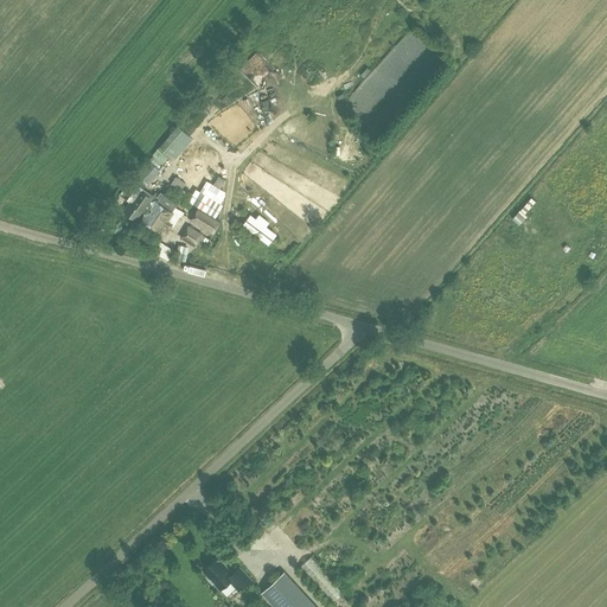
[(191,134),(203,120),(193,112),(163,148),(176,159),(195,138),(191,134)]
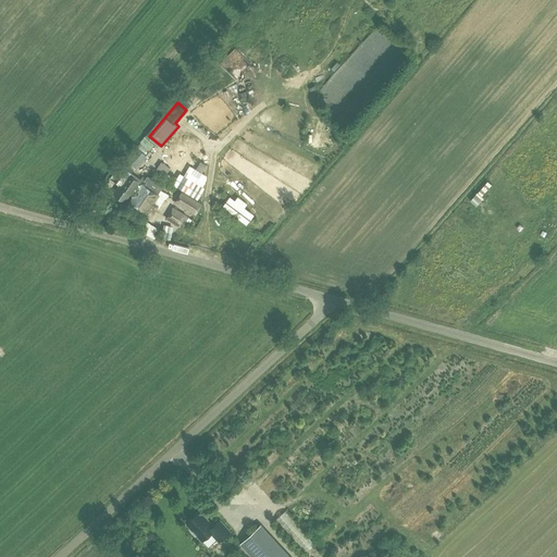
[(200,161),(189,181),(196,184),(207,165),(200,161)]
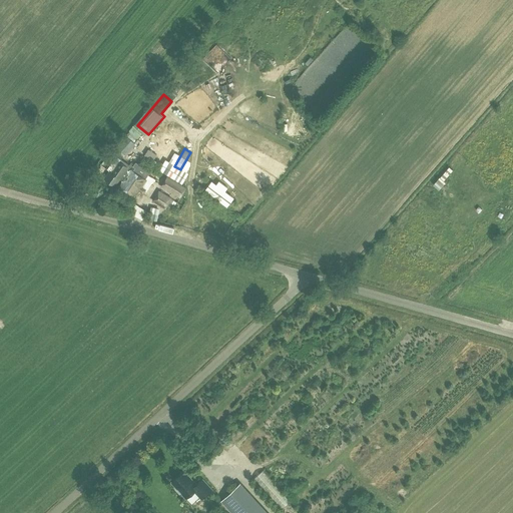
[(145,155),(153,160),(157,154),(149,149),(145,155)]
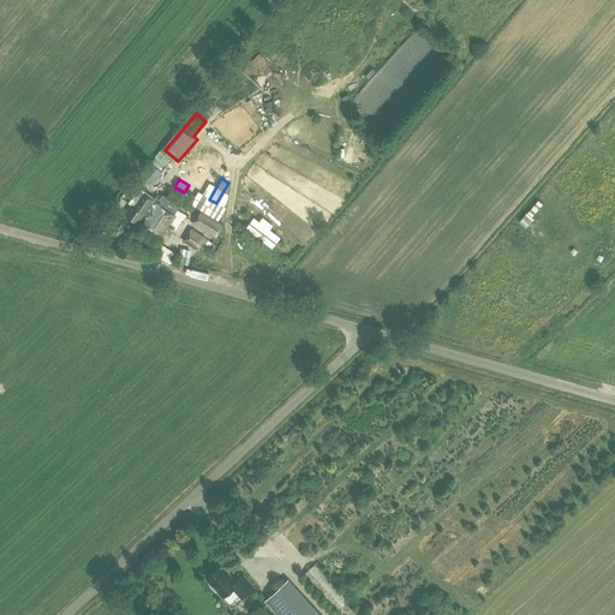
[(159,195),(155,201),(145,214),(148,216),(144,222),(162,234),(167,230),(172,233),(175,227),(171,224),(177,215),(175,214),(180,207),(163,195),(161,197),(159,195)]
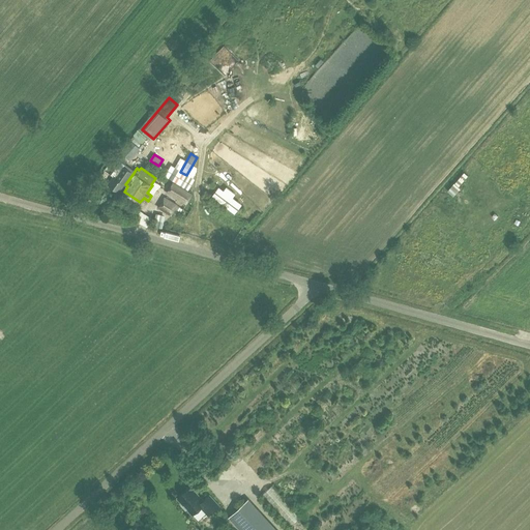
[(174,183),(168,194),(187,206),(194,196),(174,183)]
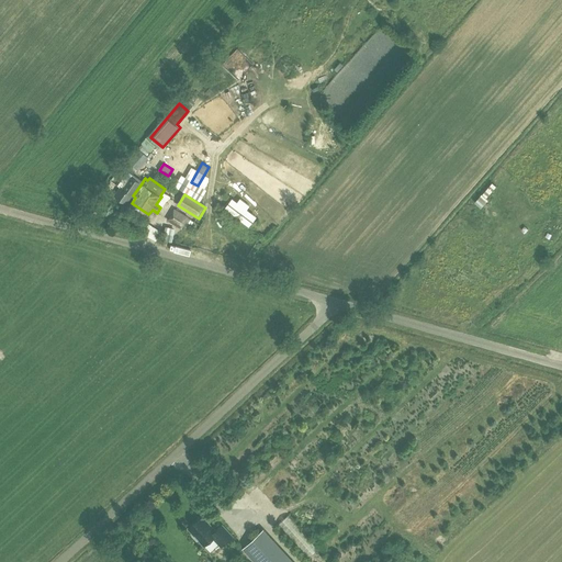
[(175,209),(172,211),(168,216),(166,220),(181,229),(184,224),(187,224),(189,221),(187,220),(189,217),(175,209)]
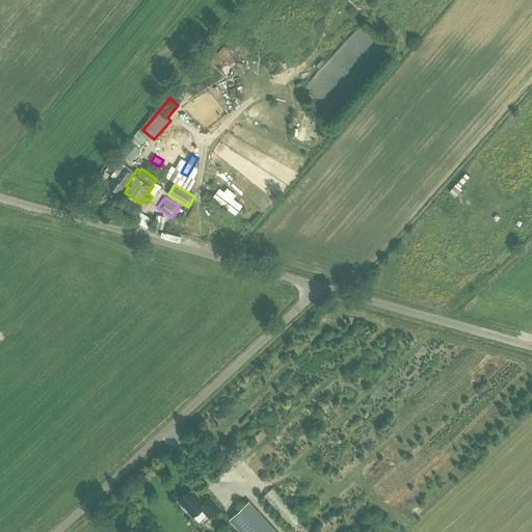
[(210,517),(220,507),(210,497),(204,503),(191,488),(179,500),(184,505),(182,507),(187,512),(188,511),(200,523),(208,514),(210,517)]
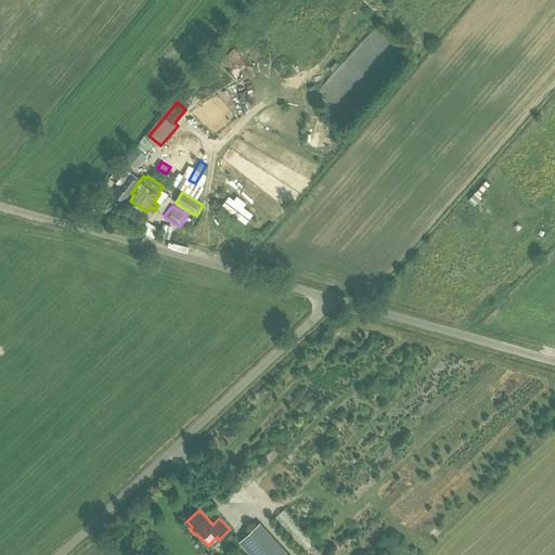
[(241,541),(253,554),(289,554),(260,523),(241,541)]
